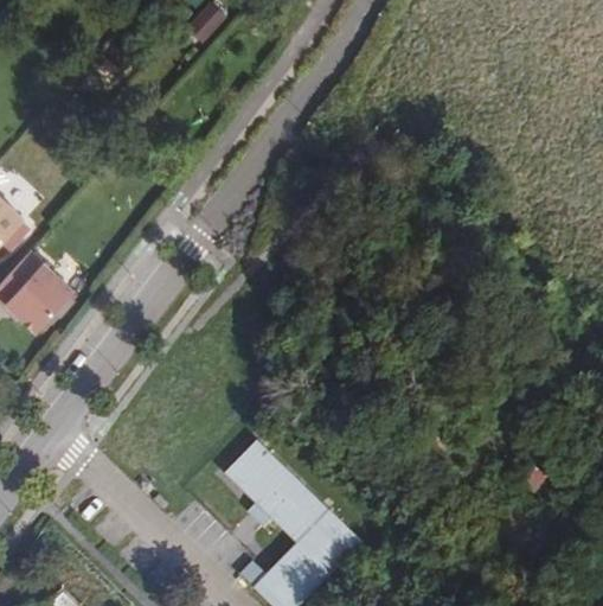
[(0,249),(27,219),(0,193),(0,249)]
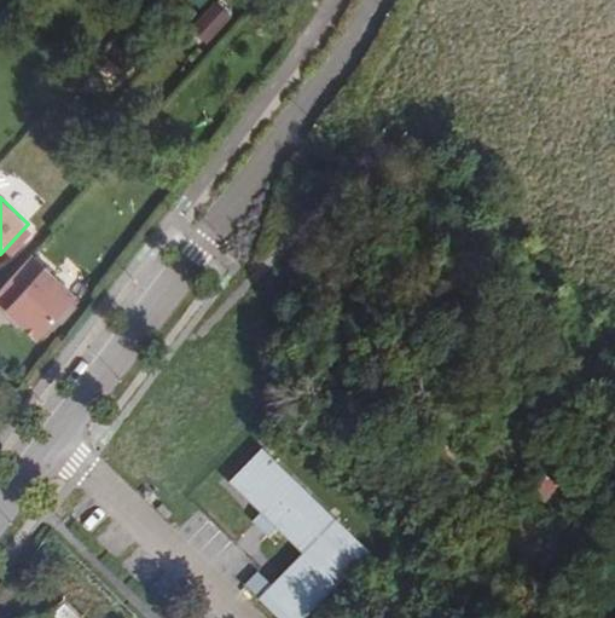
[(34,256),(1,293),(13,304),(10,307),(27,323),(44,338),(80,298),(34,256)]
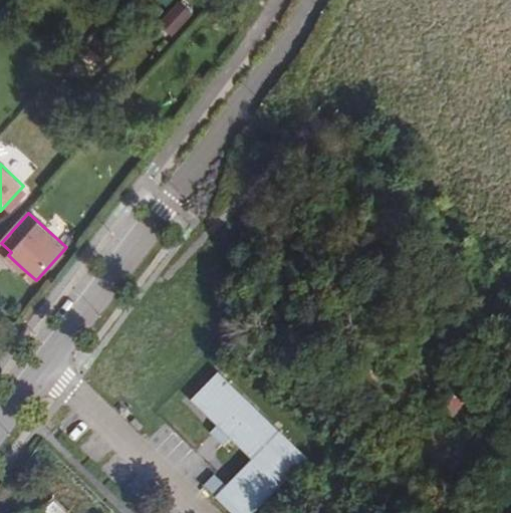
[(11,252),(1,243),(0,243),(0,253),(19,271),(22,268),(8,255),(11,252)]
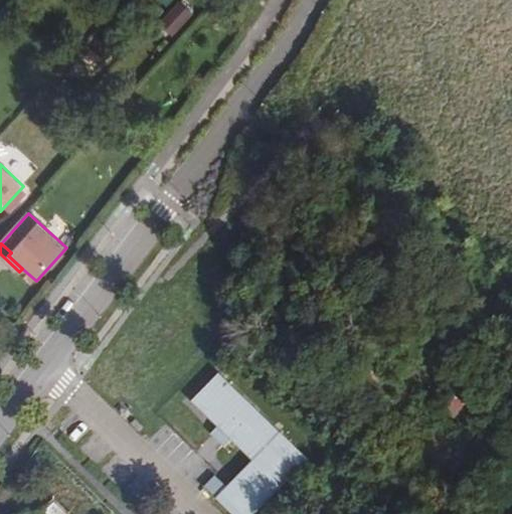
[(215,497),(232,513),(252,513),(307,458),(217,372),(190,400),(251,459),(215,497)]
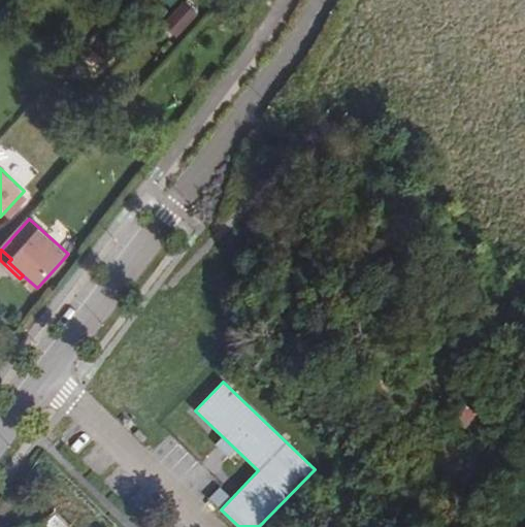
[(65,526),(53,514),(39,526),(65,526)]
